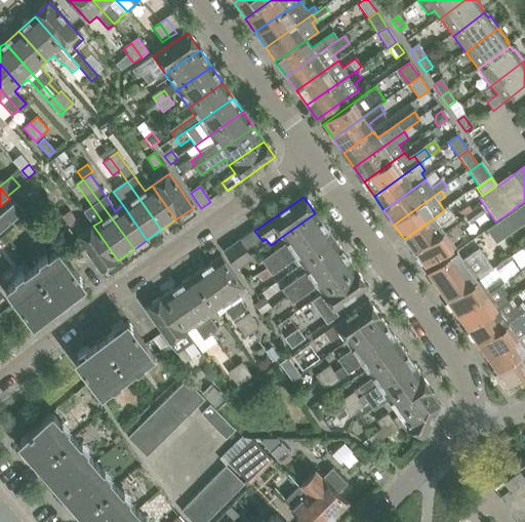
[(0,235),(26,213),(16,203),(16,204),(0,217),(0,235)]
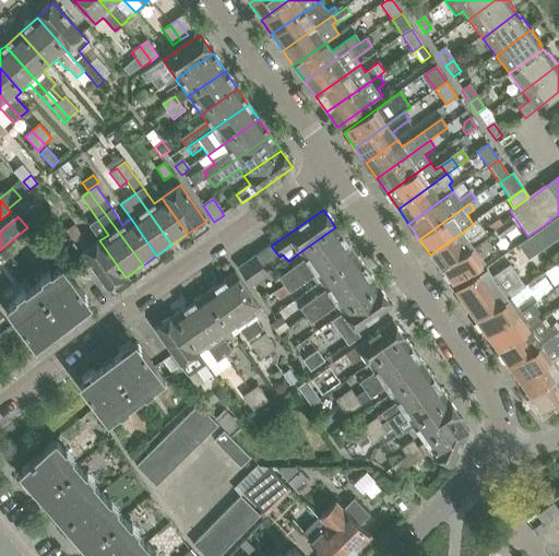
[(558,217),(525,243),(535,256),(558,238),(558,217)]
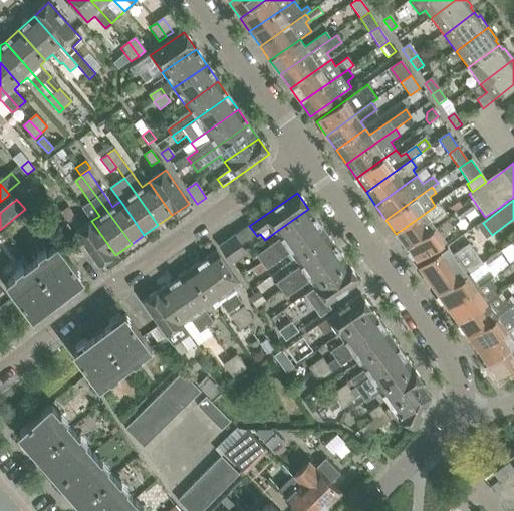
[(449,217),(406,247),(416,262),(446,241),(457,233),(452,226),(473,211),(474,210),(469,203),(468,203),(462,208),(452,215),(449,217)]
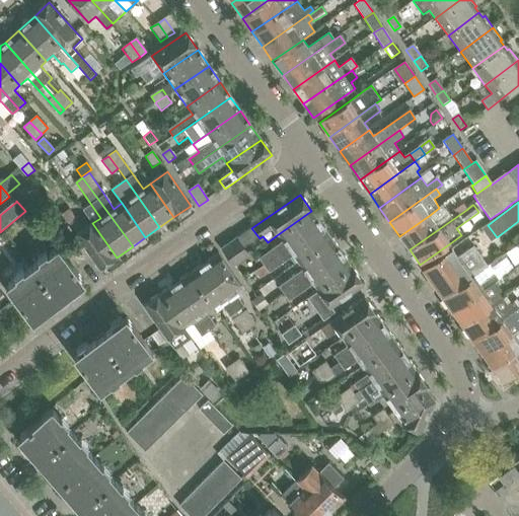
[(430,215),(399,236),(410,249),(453,219),(443,206),(439,208),(430,215)]
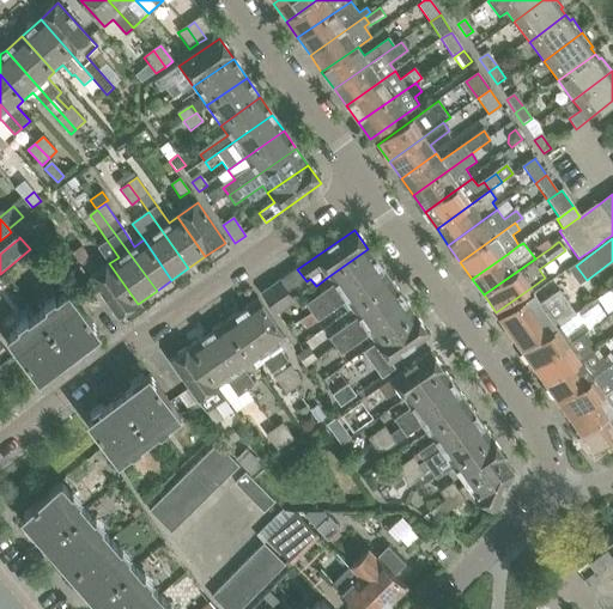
[(138,304),(109,263),(98,247),(86,255),(82,248),(73,254),(83,266),(119,317),(138,304)]
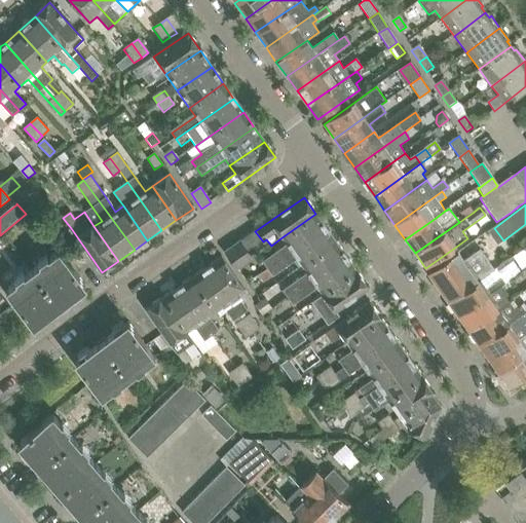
[(267,270),(326,229),(315,214),(280,238),(286,247),(262,263),(267,270)]
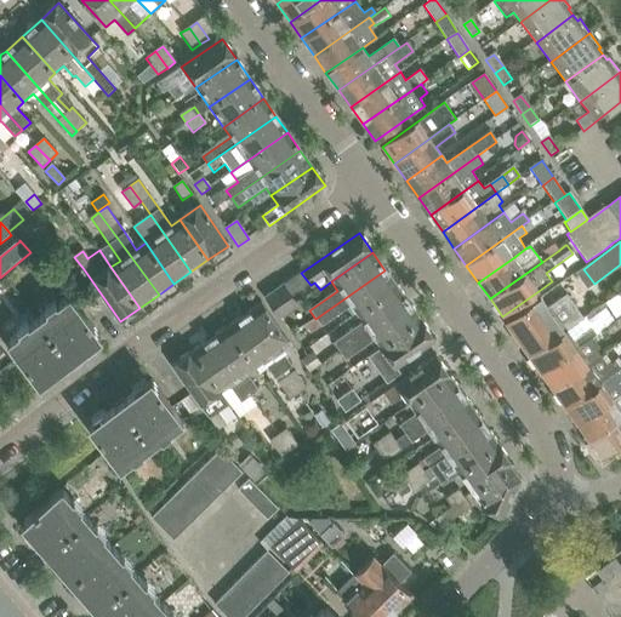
[(355,316),(397,287),(385,270),(315,319),(306,325),(311,333),(322,326),(322,329),(349,308),(355,316)]
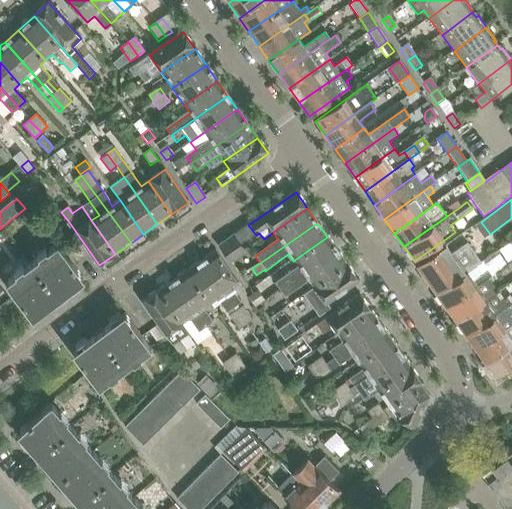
[(234,236),(218,247),(229,263),(245,252),(234,236)]
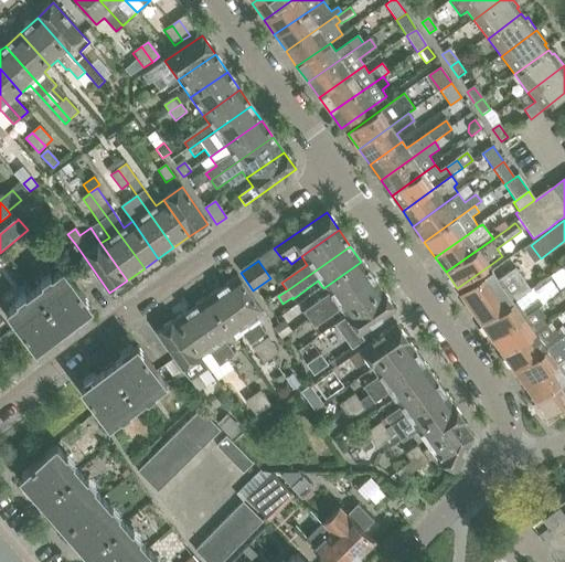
[(308,321),(373,279),(361,262),(323,288),(329,296),(304,314),(308,321)]
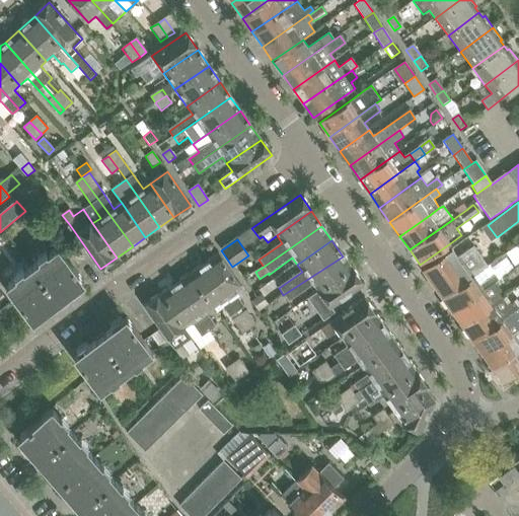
[(59,247),(6,287),(31,321),(84,282),(59,247)]
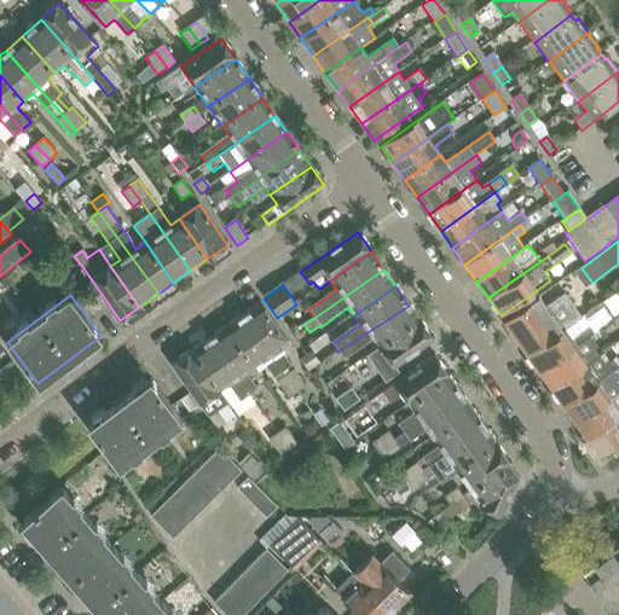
[(579,319),(570,303),(562,295),(547,306),(539,296),(502,324),(526,357),(574,323),(579,319)]
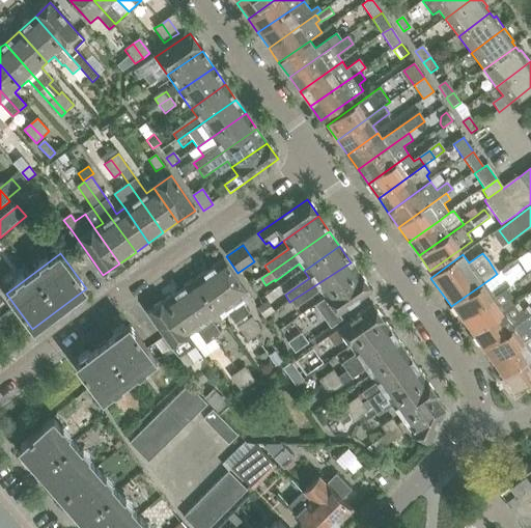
[(208,270),(243,318),(249,314),(240,300),(247,295),(222,260),(208,270)]
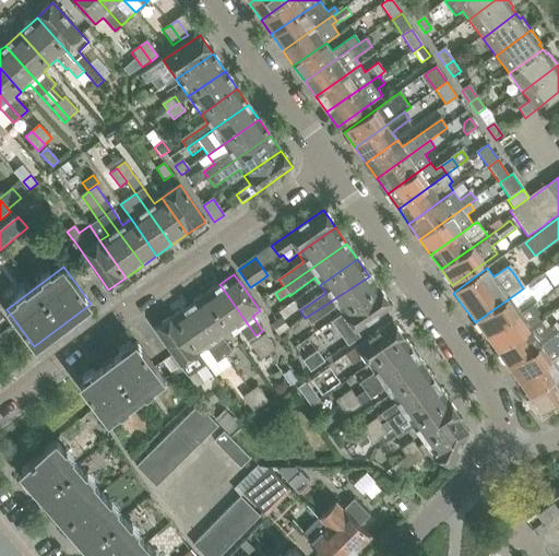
[(341,316),(379,290),(369,276),(305,318),(310,327),(336,308),(341,316)]
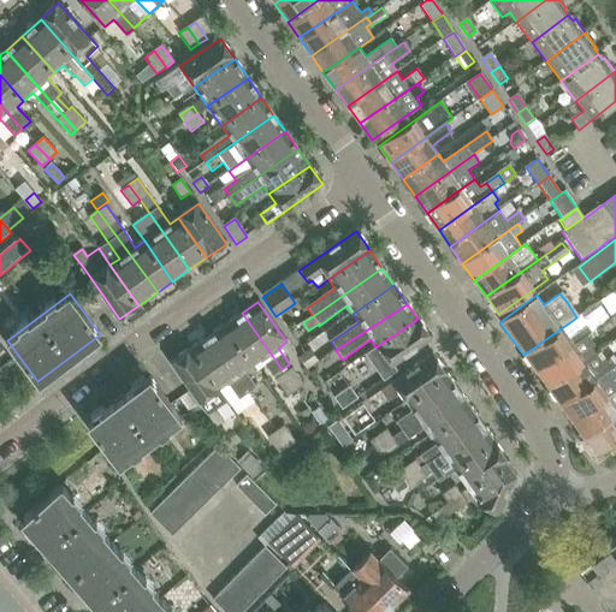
[(284,374),(282,369),(242,313),(225,325),(254,366),(260,361),(272,376),(273,375),(288,396),(296,391),(284,374)]
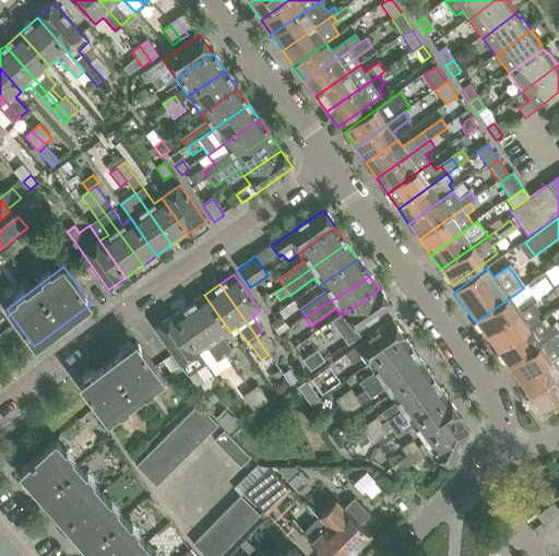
[(379,290),(341,316),(354,334),(392,308),(379,290)]
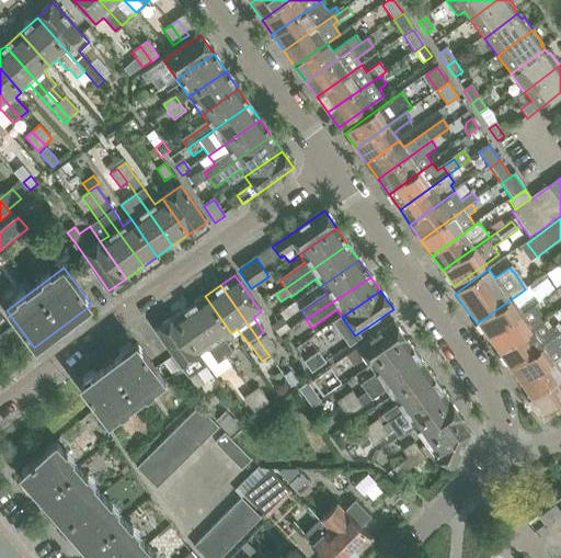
[(488,339),(535,306),(538,304),(534,297),(527,303),(521,293),(477,323),(488,339)]
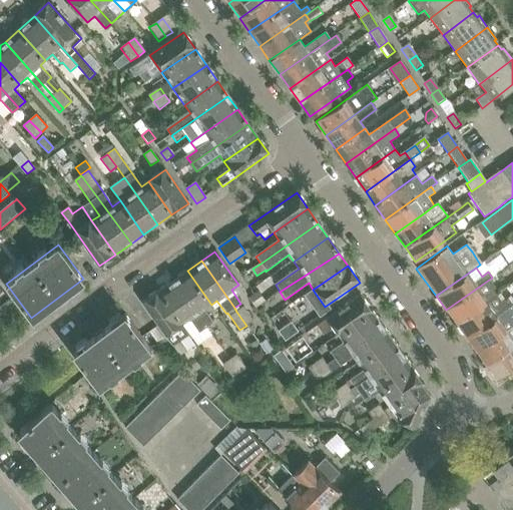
[(203,310),(211,305),(187,271),(173,281),(206,328),(212,323),(203,310)]
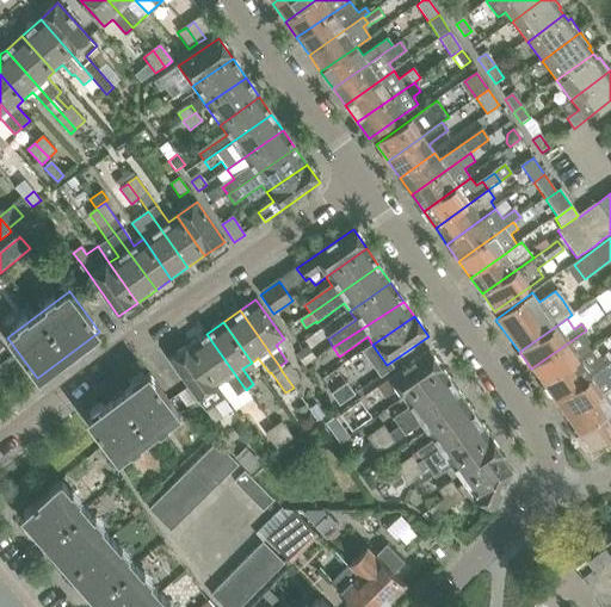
[(543,385),(591,352),(586,345),(590,342),(582,333),(531,369),(543,385)]
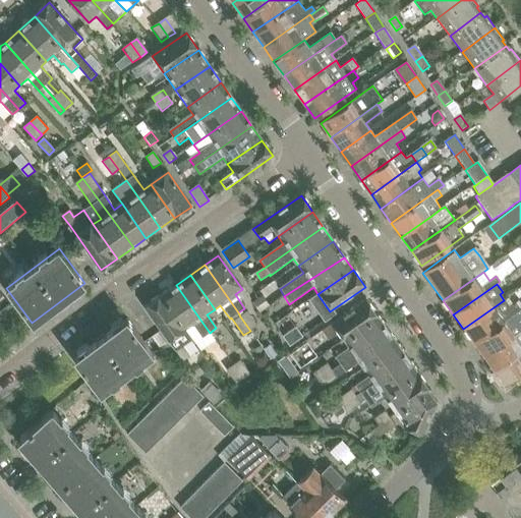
[(194,343),(210,333),(176,285),(161,295),(185,330),(192,340),(194,343)]
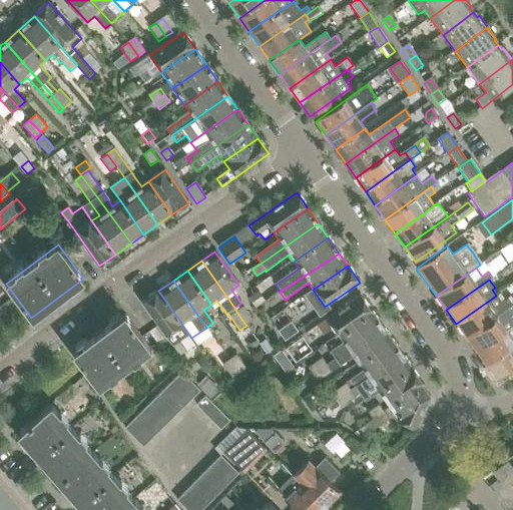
[(180,341),(189,335),(182,325),(158,291),(142,303),(179,356),(187,350),(180,341)]
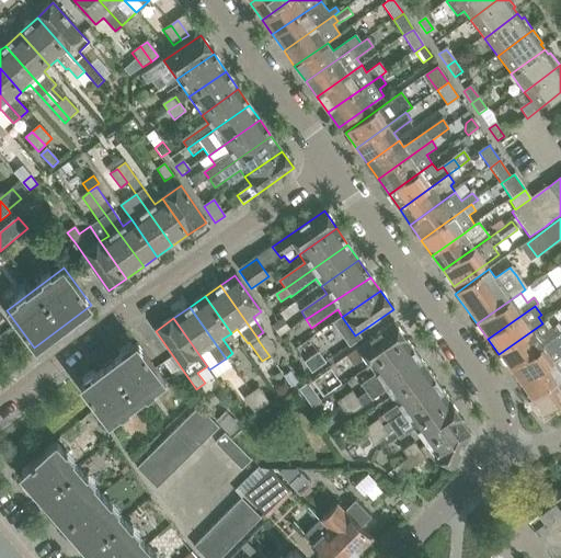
[(279,338),(289,331),(282,321),(273,327),(279,338)]
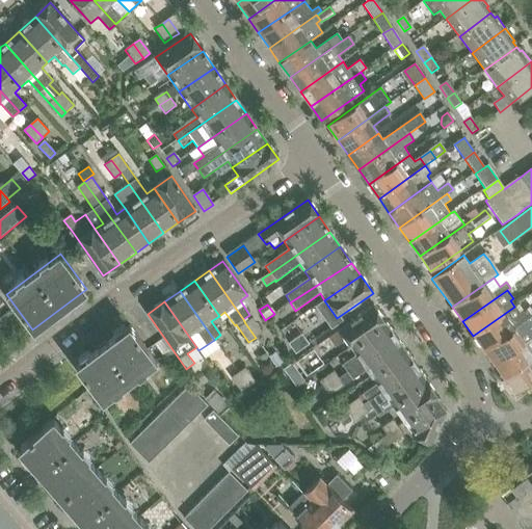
[(351,348),(386,324),(372,307),(328,337),(336,347),(345,340),(351,348)]
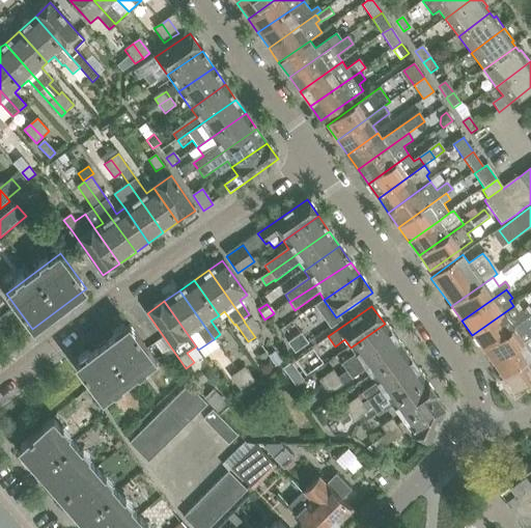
[(482,350),(530,314),(530,310),(528,306),(519,313),(513,306),(472,335),(482,350)]
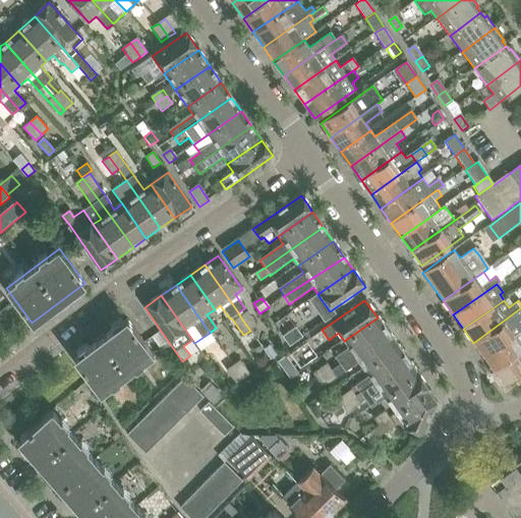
[(483,357),(514,336),(508,329),(520,319),(520,308),(473,343),(483,357)]
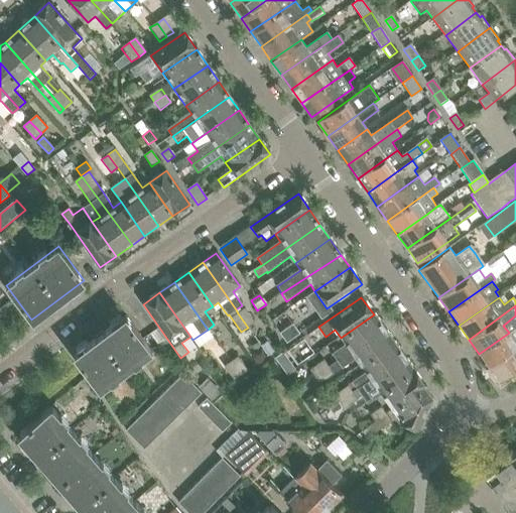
[(238,313),(248,328),(255,323),(245,308),(238,313)]
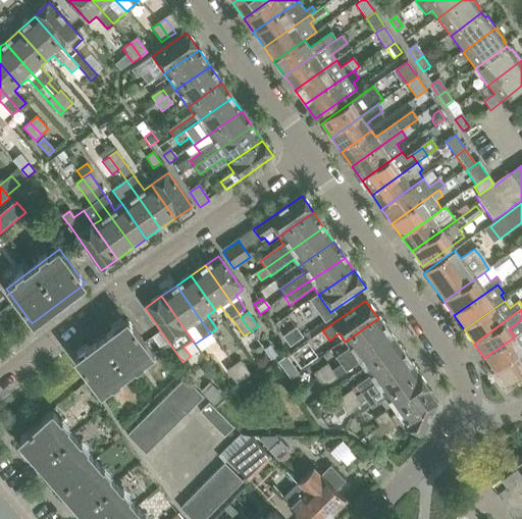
[(341,365),(388,332),(378,318),(345,342),(350,349),(335,358),(341,365)]
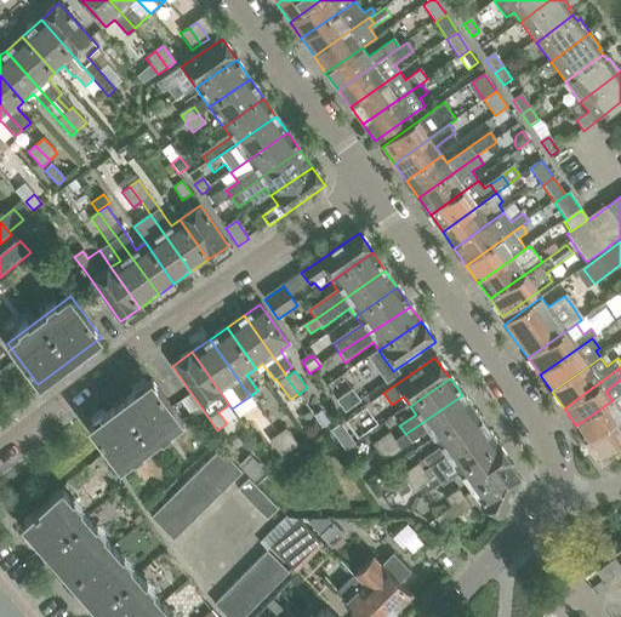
[(90,428),(120,469),(183,423),(152,381),(90,428)]
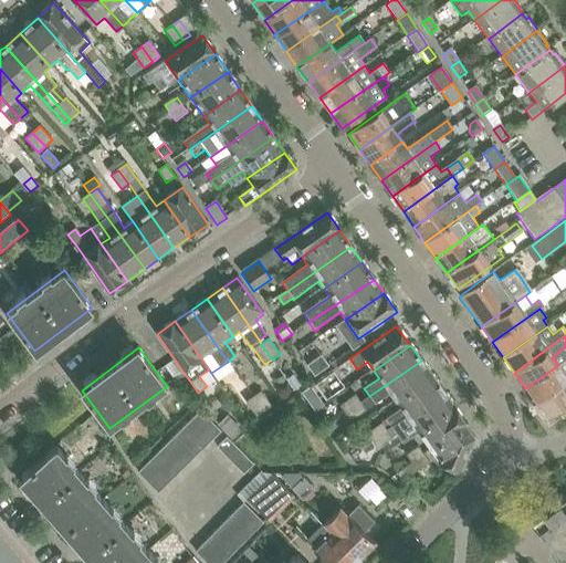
[(321,357),(306,367),(313,378),(327,367),(321,357)]
